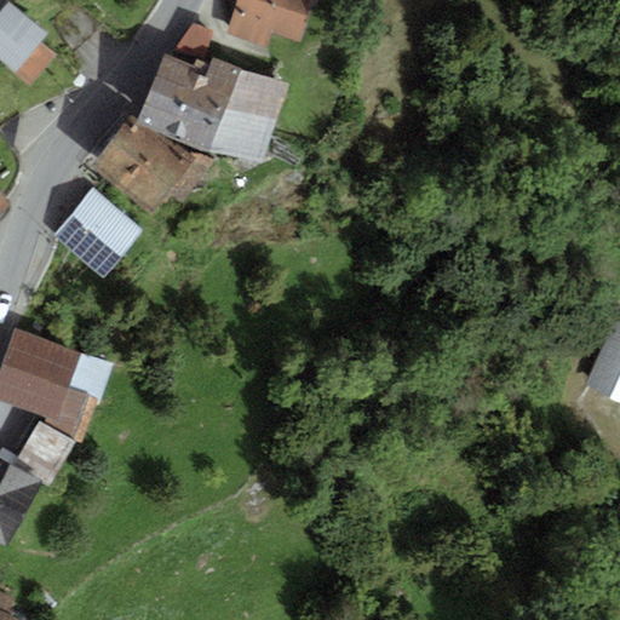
[(236,0),(227,35),(269,47),(273,35),(300,42),(310,10),(315,11),(317,0),(236,0)]
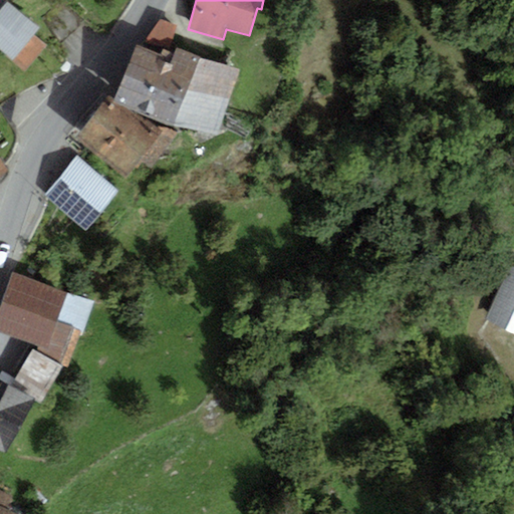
[(32,34),(39,26),(8,1),(0,10),(0,50),(26,71),(47,45),(32,34)]
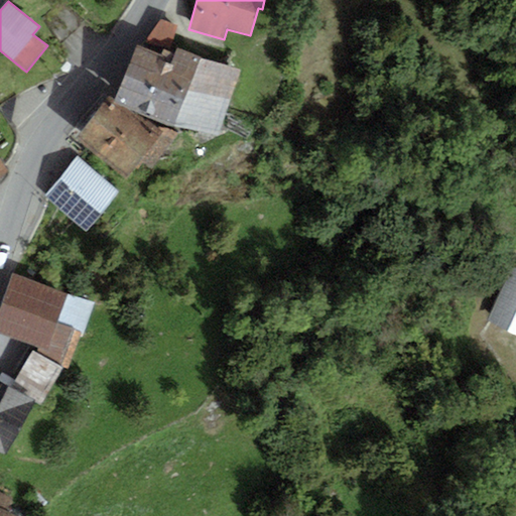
[(168,49),(177,26),(160,21),(146,42),(168,49)]
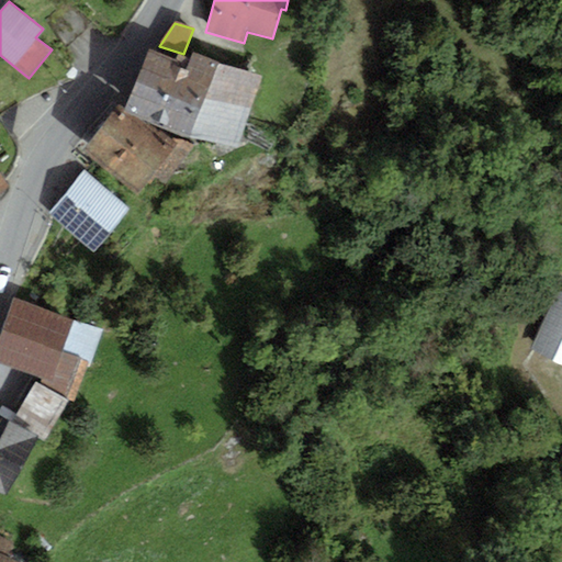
[(149,52),(136,85),(250,111),(261,78),(192,52),(190,58),(177,54),(173,60),(149,52)]
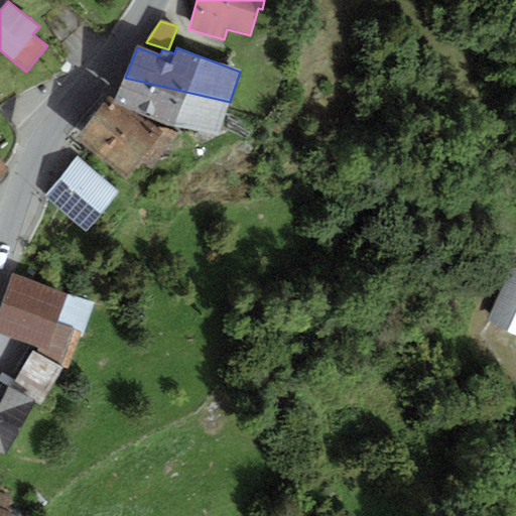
[(230,102),(125,78),(115,101),(113,103),(143,117),(220,134),(230,102)]
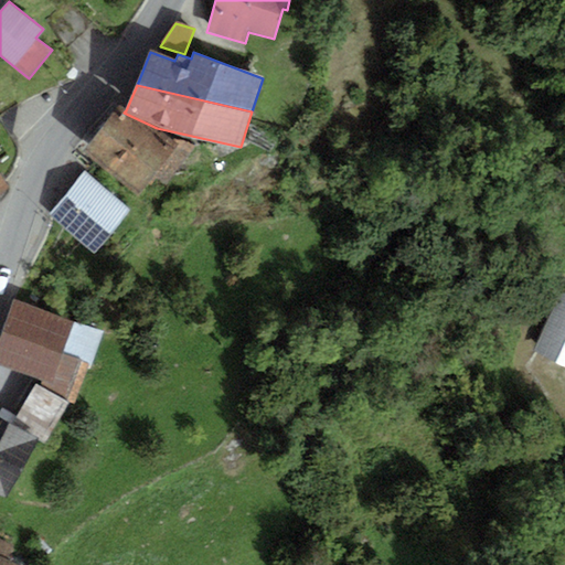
[(126,110),(119,105),(82,152),(136,195),(177,146),(157,128),(124,113),(126,110)]
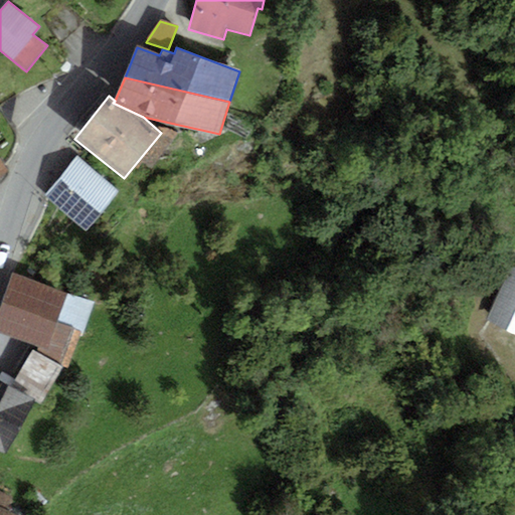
[(119,193),(77,157),(43,195),(84,231),(119,193)]
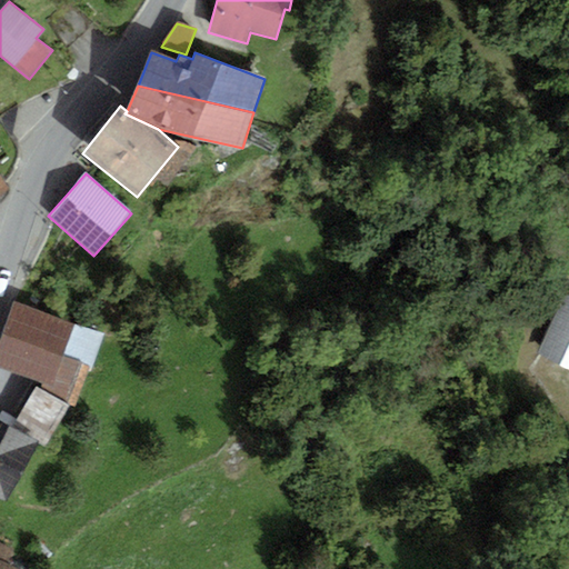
[(0,196),(10,189),(0,176),(0,196)]
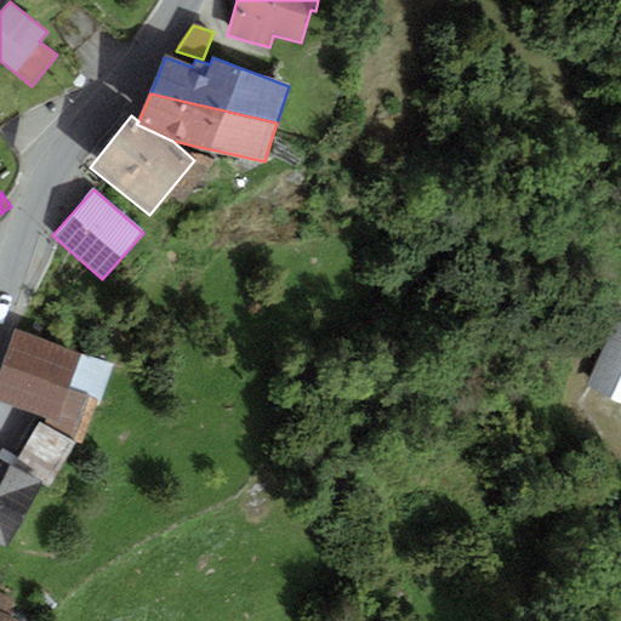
[(113,365),(13,329),(0,369),(0,402),(45,420),(43,425),(75,444),(81,445),(96,403),(100,404),(113,365)]
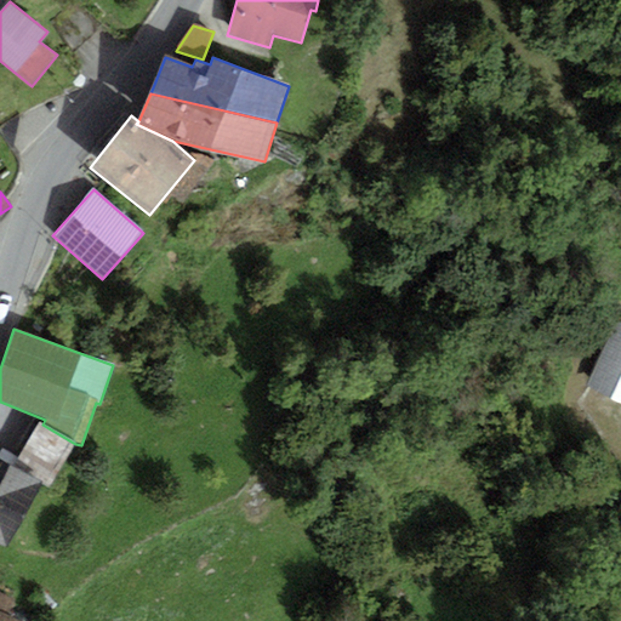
[(620,335),(614,332),(587,396),(620,409),(620,335)]
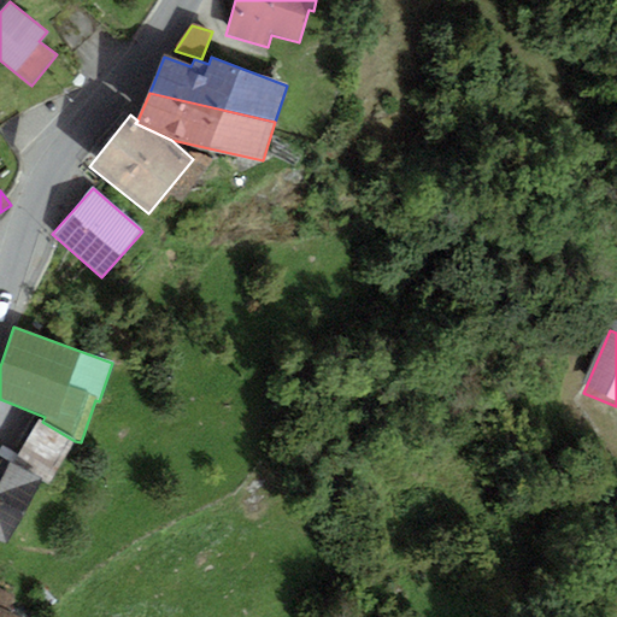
[(42,422),(39,419),(18,454),(12,463),(42,479),(41,482),(48,486),(75,441),(42,422)]
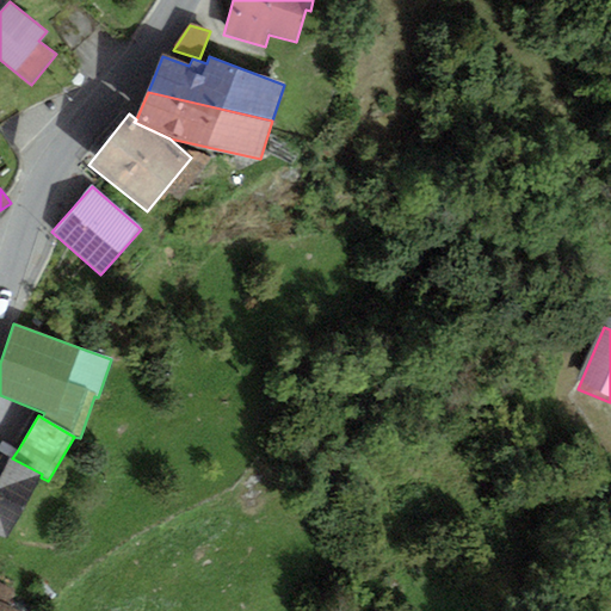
[(0,444),(0,451),(12,458),(18,450),(2,442),(0,444)]
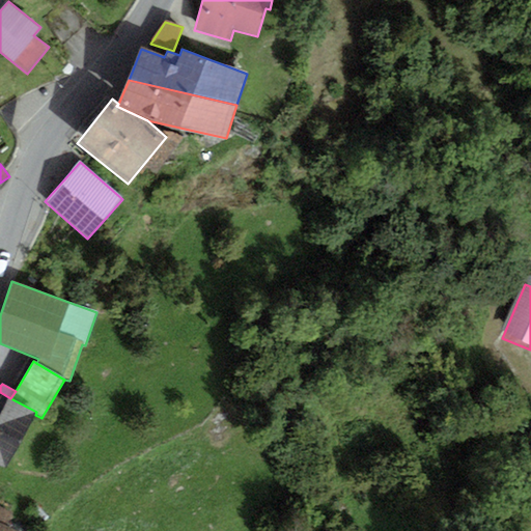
[(35,415),(36,412),(10,398),(0,392),(0,466),(5,469),(35,415)]
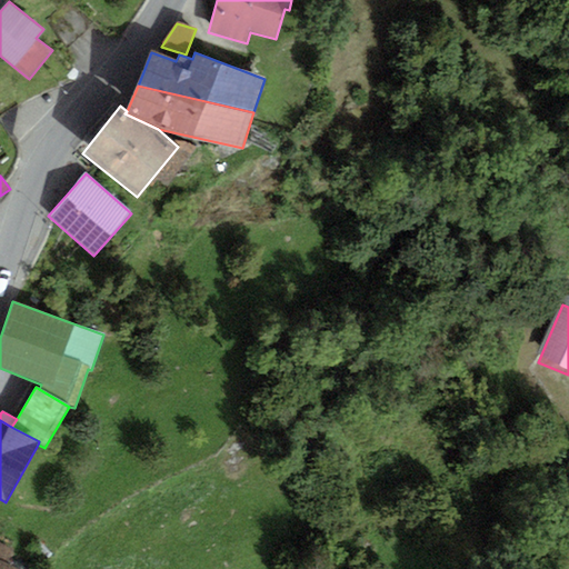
[(0,545),(0,561),(8,566),(15,551),(0,545)]
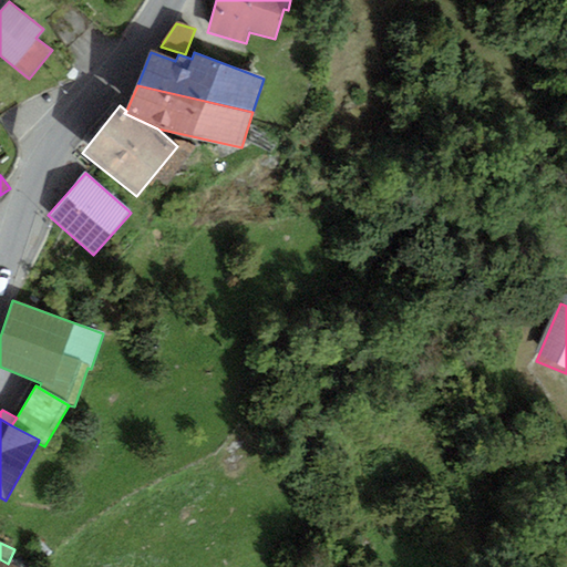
All buildings are outlined.
